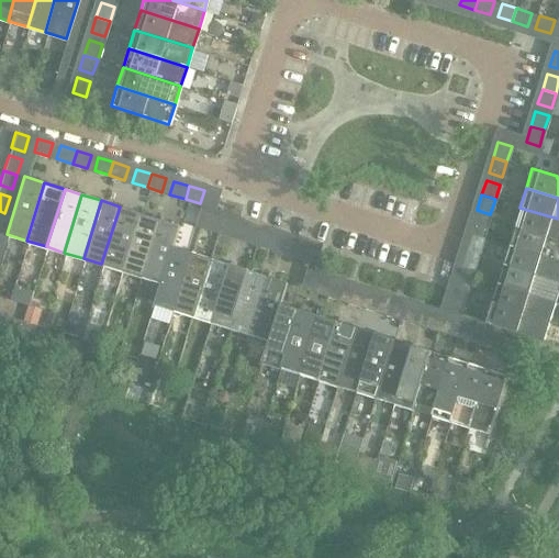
[(140,212),(120,207),(101,264),(122,270),(140,212)]
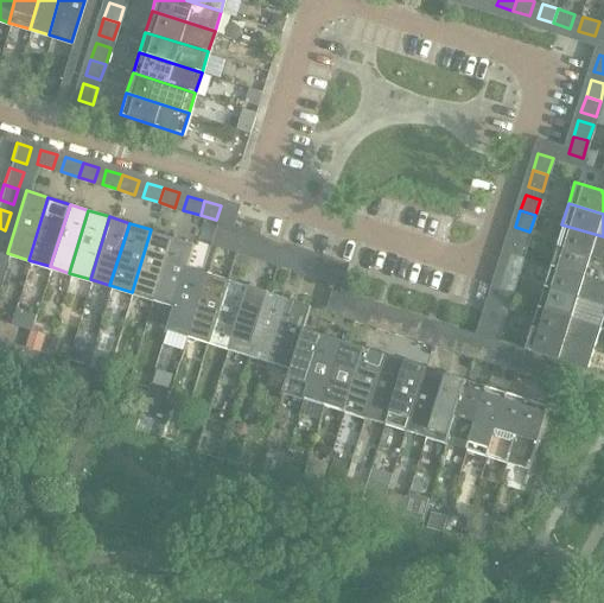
[(237,243),(242,228),(226,223),(221,237),(237,243)]
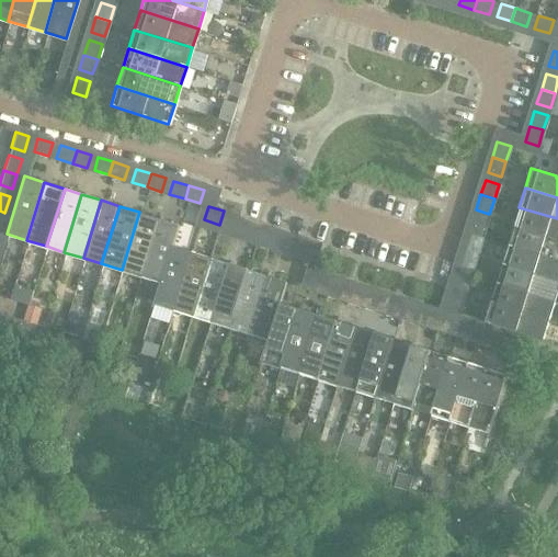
[(557,218),(519,207),(513,226),(557,239),(557,218)]
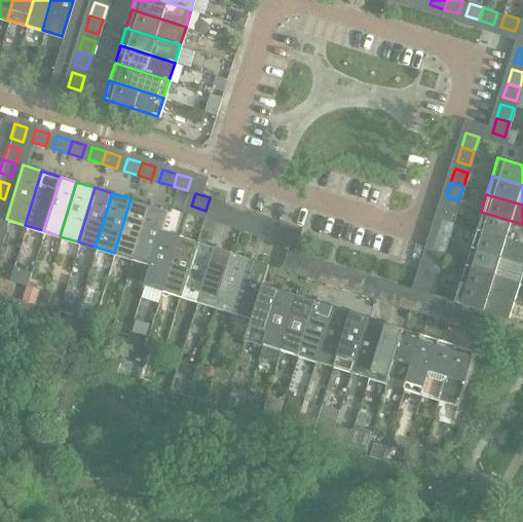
[(223,201),(210,197),(206,211),(219,215),(223,201)]
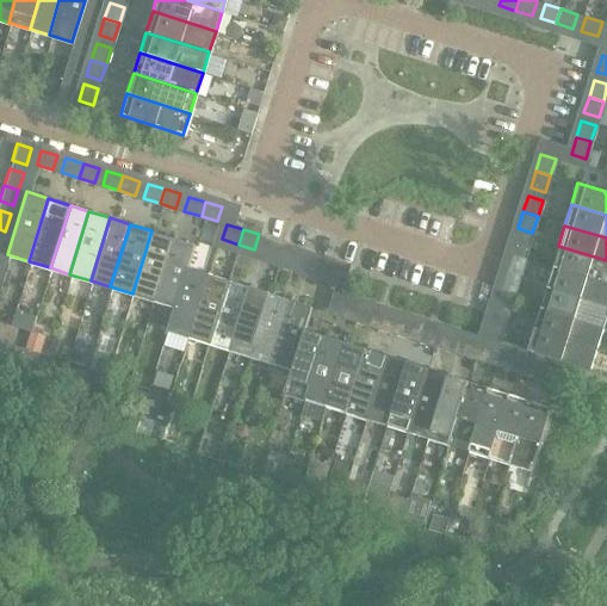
[(172,236),(152,230),(132,294),(152,300),(172,236)]
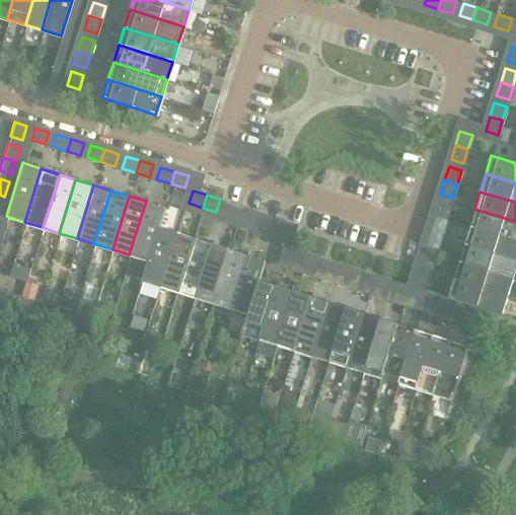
[(164,207),(146,201),(129,254),(146,260),(147,260),(158,226),(164,207)]
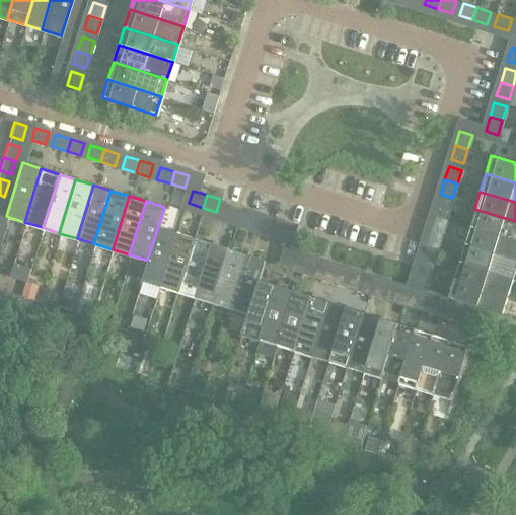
[(240,206),(227,201),(223,214),(236,218),(240,206)]
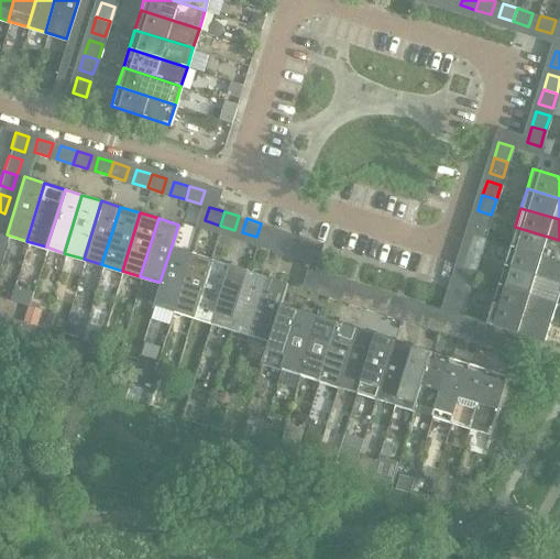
[(489,222),(475,218),(471,233),(484,237),(489,222)]
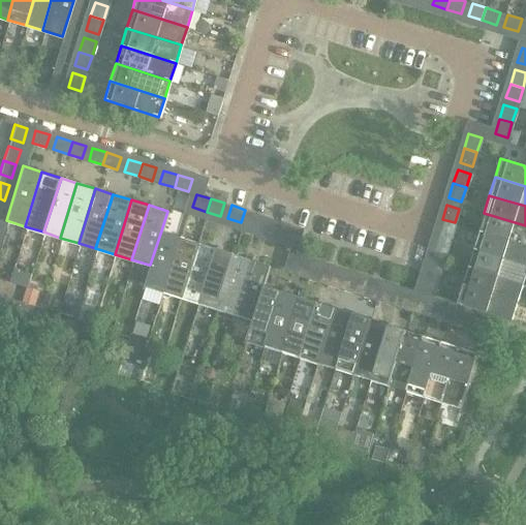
[(259,214),(245,210),(241,222),(256,226),(259,214)]
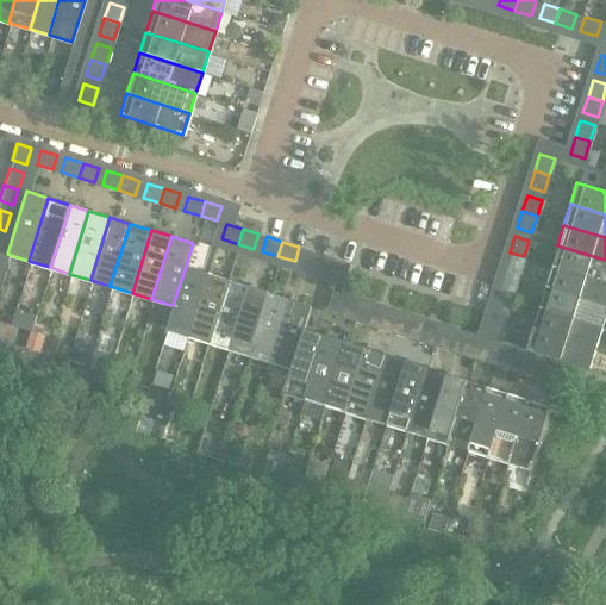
[(605,260),(557,245),(551,266),(605,282),(605,260)]
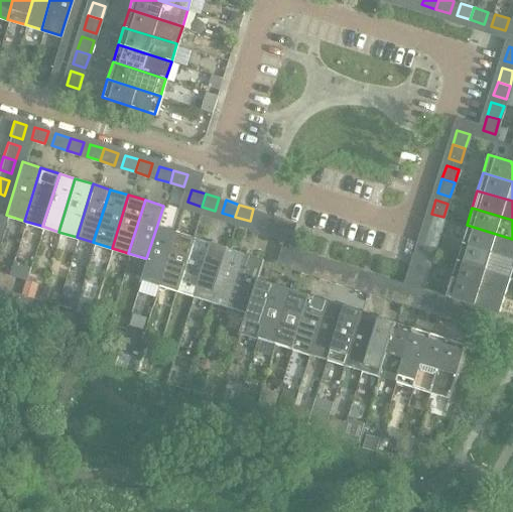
[(256,223),(271,228),(274,216),(260,211),(256,223)]
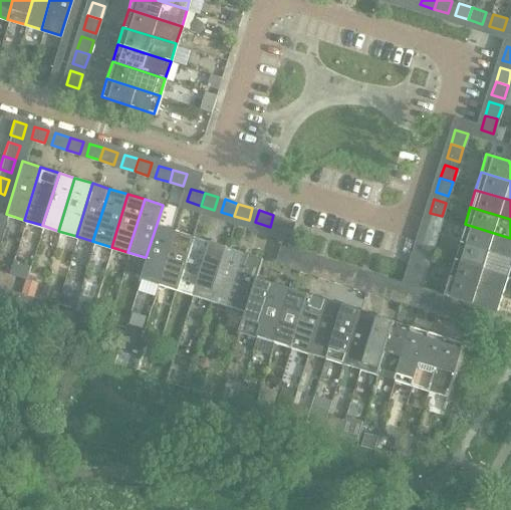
[(442,216),(430,213),(425,227),(437,230),(442,216)]
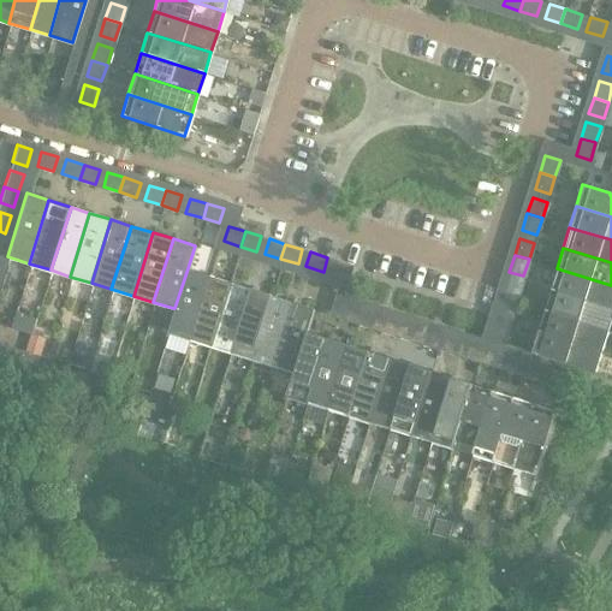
[(344,262),(327,257),(324,272),(339,277),(344,262)]
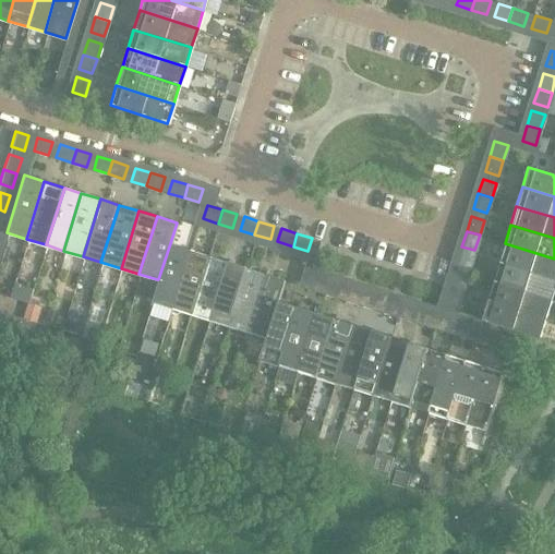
[(188,249),(170,243),(158,279),(157,279),(151,301),(170,306),(188,249)]
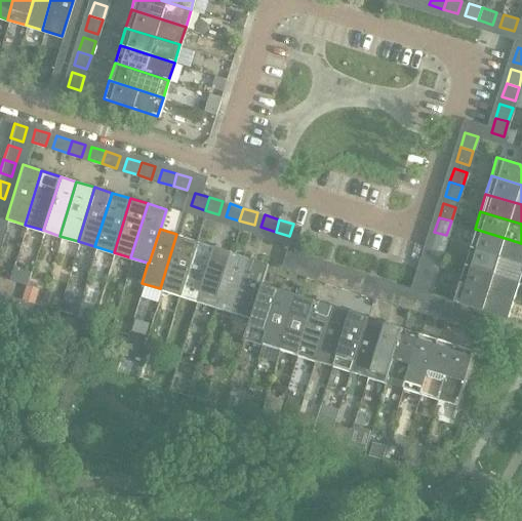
[(521,243),(475,229),(469,246),(521,263),(521,243)]
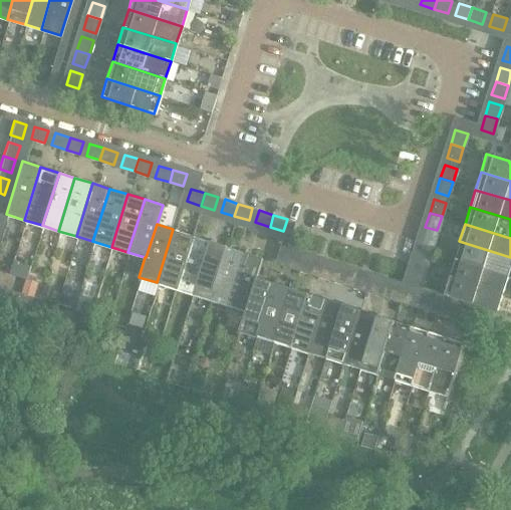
[(192,235),(173,229),(157,282),(175,288),(192,235)]
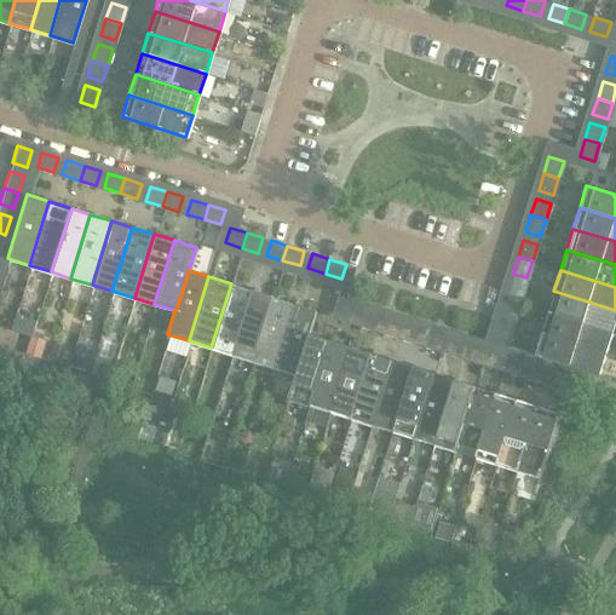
[(524,286),(510,281),(505,298),(519,303),(524,286)]
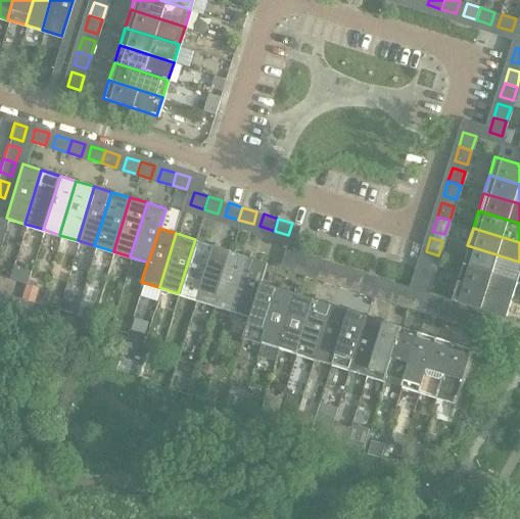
[(211,244),(195,239),(178,293),(194,298),(211,244)]
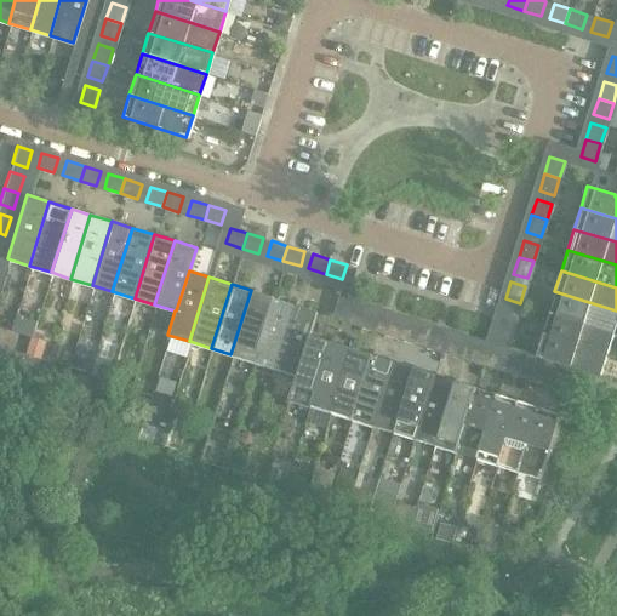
[(272,297),(251,290),(230,354),(251,360),(272,297)]
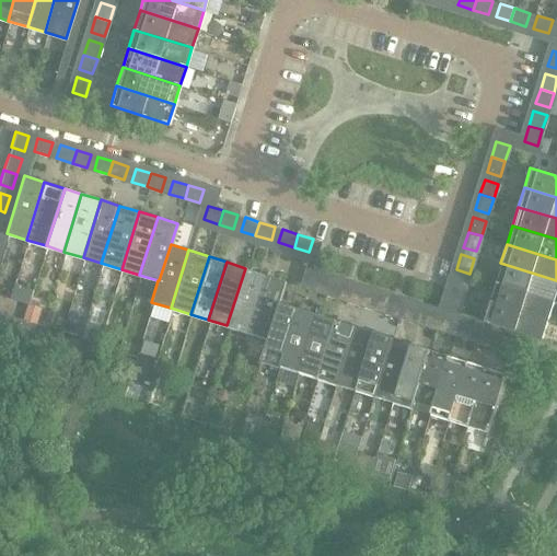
[(556,282),(556,280),(500,263),(495,281),(552,300),(556,282)]
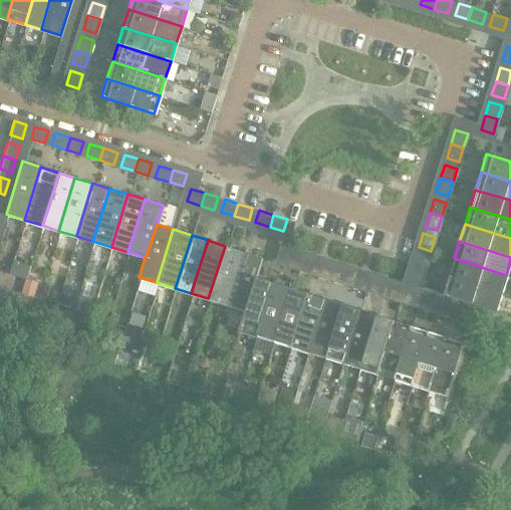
[(242,251),(225,246),(208,298),(225,304),(242,251)]
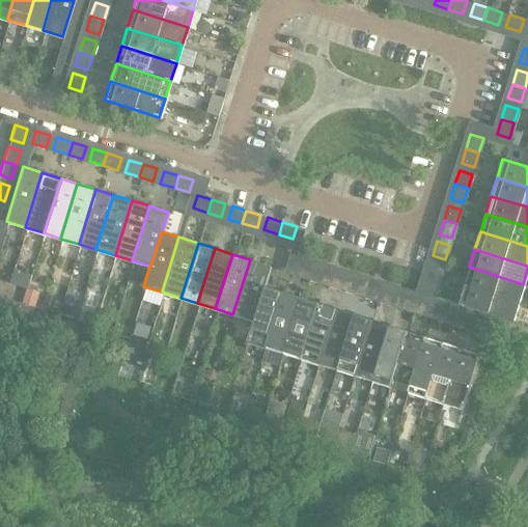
[(445,259),(433,255),(427,270),(441,274),(445,259)]
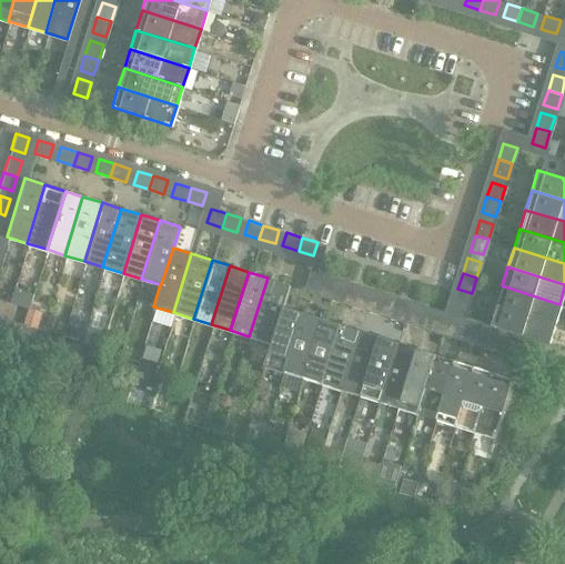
[(289,284),(268,278),(249,336),(269,342),(281,305),(282,306),(289,284)]
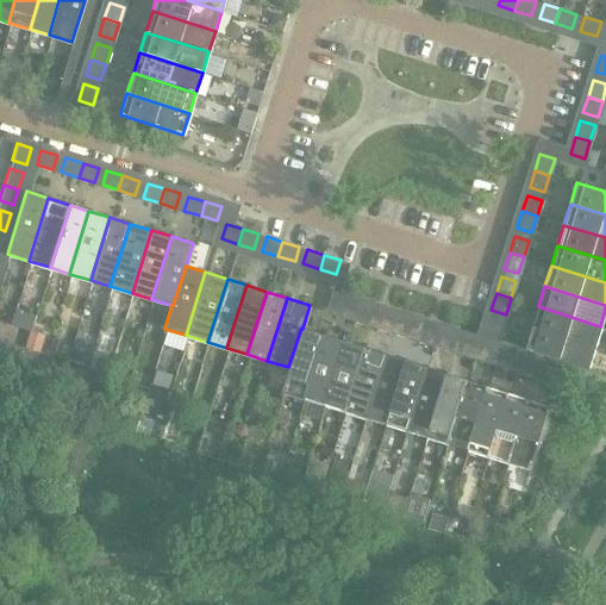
[(354,304),(338,299),(333,313),(349,318),(354,304)]
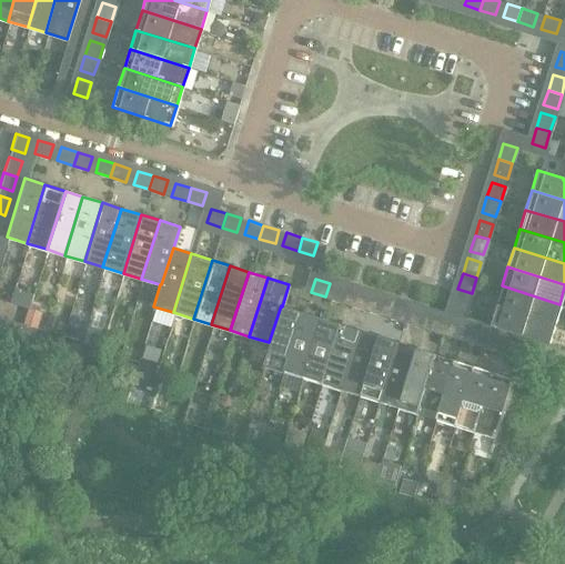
[(330,283),(325,296),(341,302),(345,288),(330,283)]
